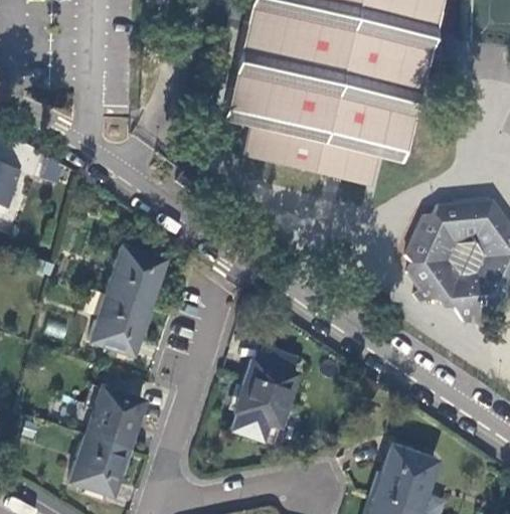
[(441,0),(253,0),(225,122),(250,128),(243,155),(370,186),(376,159),(402,165),(441,0)]
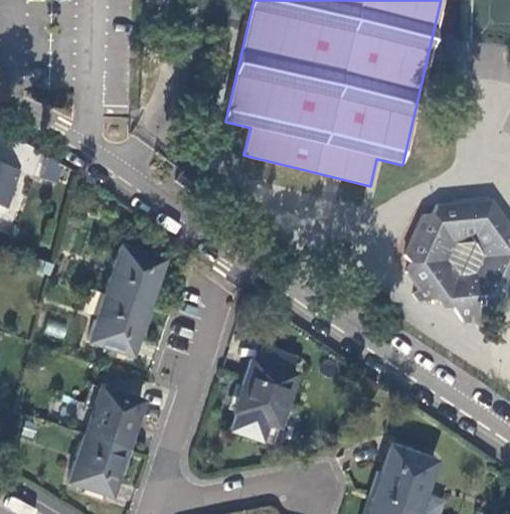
[(0,213),(6,215),(20,172),(35,177),(44,152),(35,147),(0,137),(0,213)]
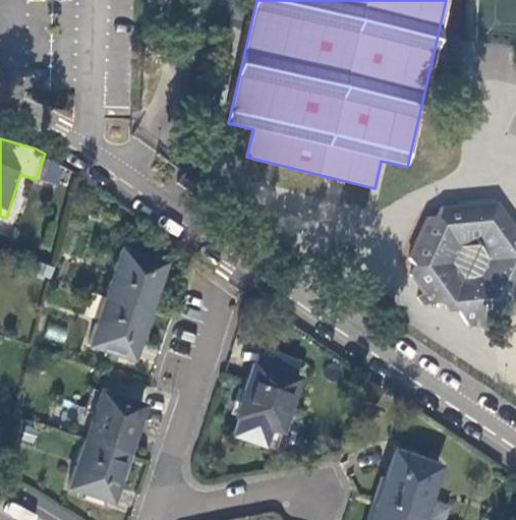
[(65,170),(52,163),(46,181),(59,186),(65,170)]
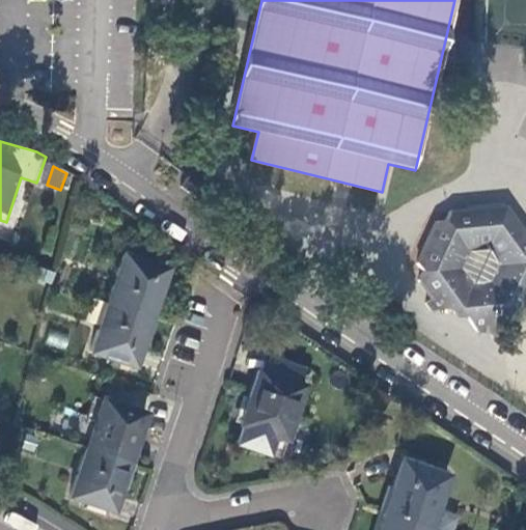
[(195,177),(188,188),(203,198),(210,188),(195,177)]
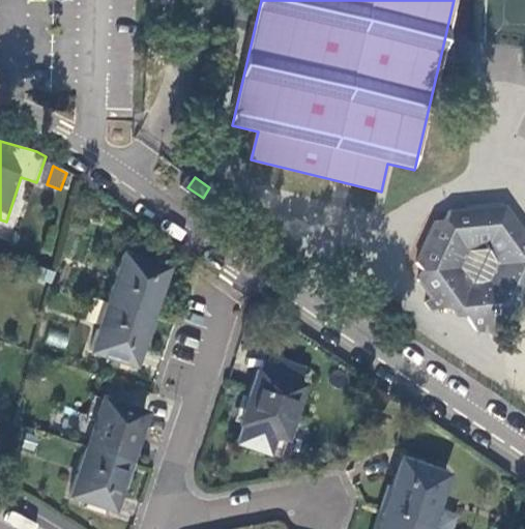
[(427,305),(433,313),(463,309),(479,332),(487,331),(488,325),(508,323),(513,313),(524,311),(524,229),(508,207),(453,212),(449,221),(436,221),(417,262),(425,273),(419,283),(432,300),(427,305)]
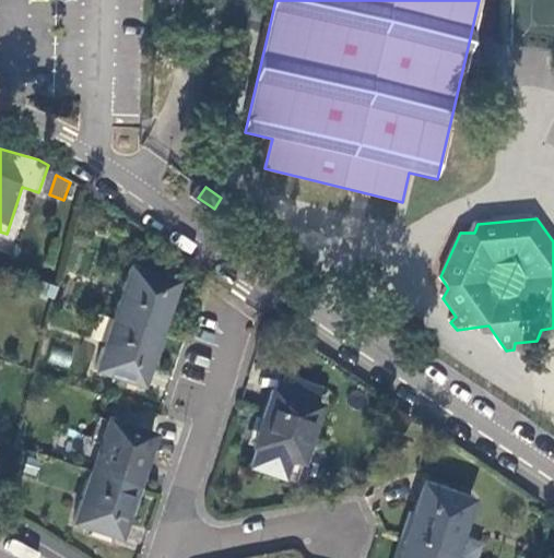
[(132,268),(115,320),(161,335),(178,283),(132,268)]
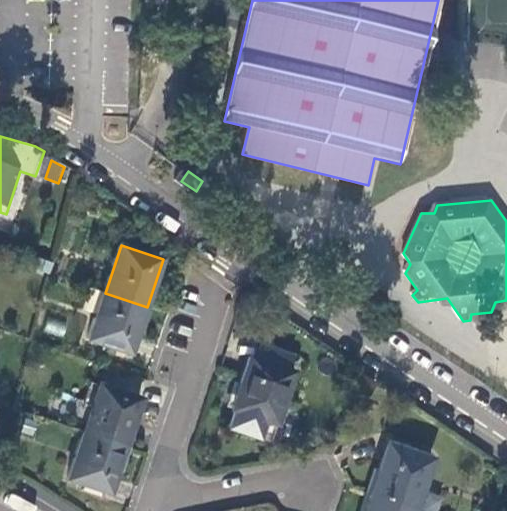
[(85,309),(98,313),(105,293),(92,288),(85,309)]
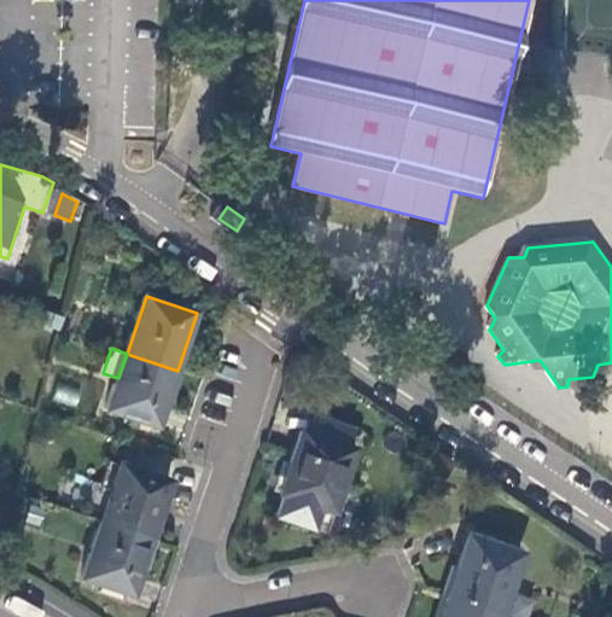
[(118,378),(109,409),(159,426),(178,371),(127,354),(118,378)]
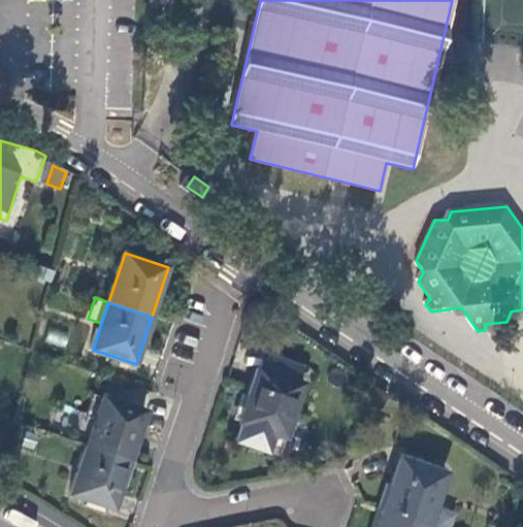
[(305,367),(268,356),(264,370),(300,383),(305,367)]
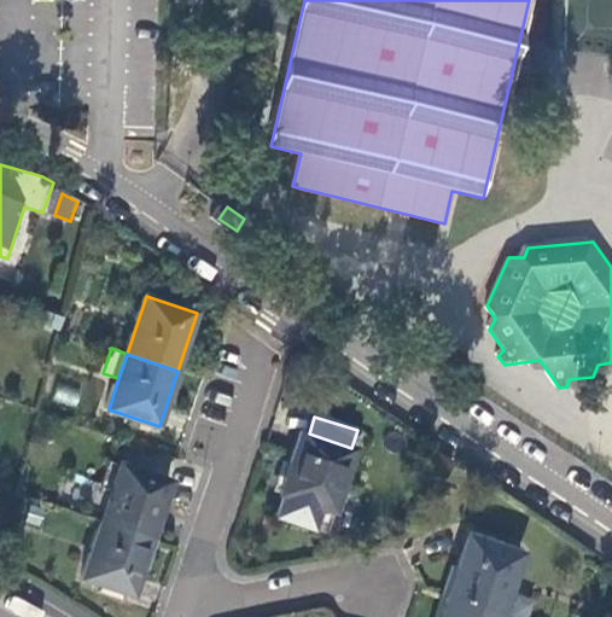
[(309,434),(303,432),(283,493),(287,494),(279,519),(318,531),(326,506),(337,511),(357,449),(351,448),(309,434)]
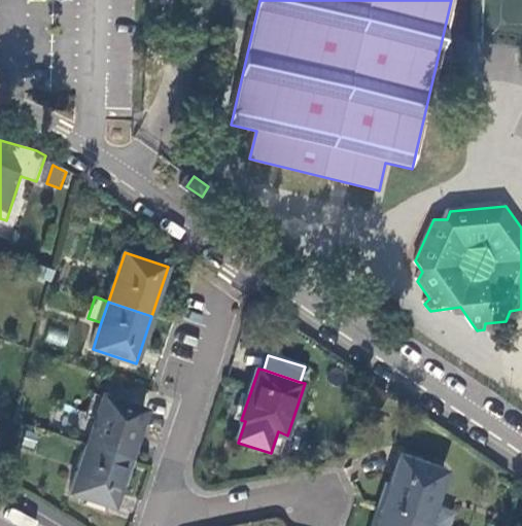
[(88,446),(130,460),(147,411),(105,396),(88,446)]
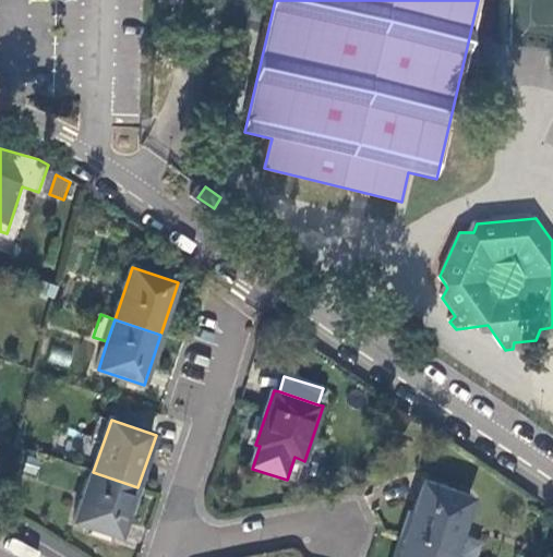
[(76,522),(120,537),(137,487),(93,472),(76,522)]
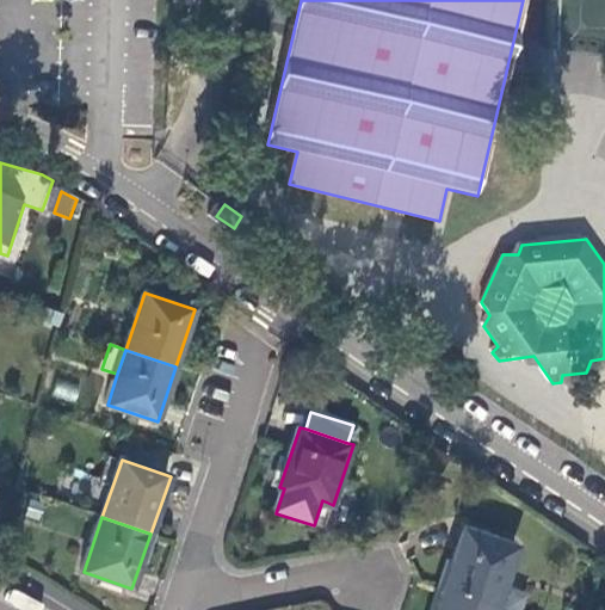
[(465,531),(445,592),(498,609),(519,548),(465,531)]
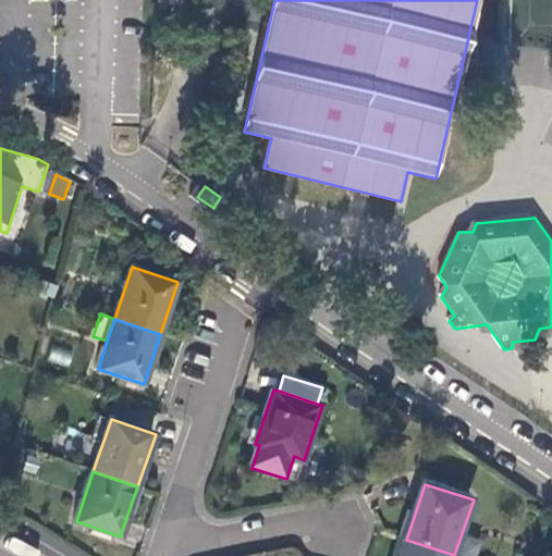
[(454,555),(406,540),(400,555),(454,555)]
